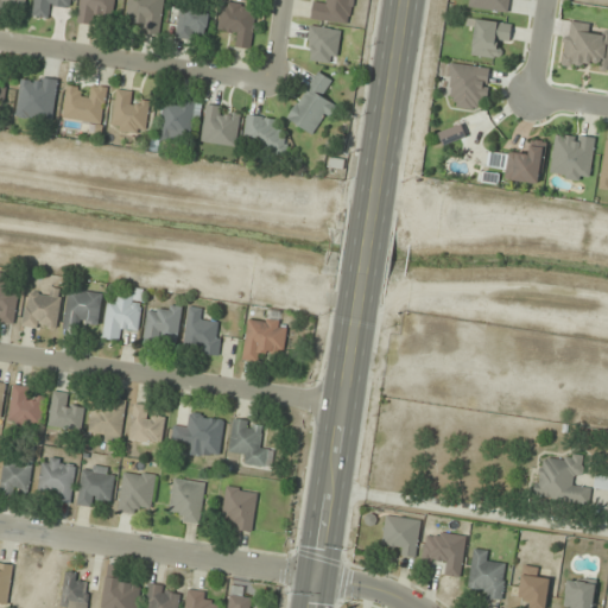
[(99,24),(100,17),(114,17),(114,0),(80,0),(80,24),(99,24)]
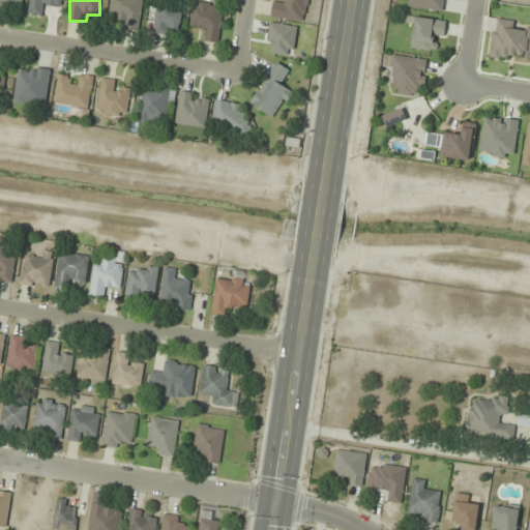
[(112,0),(110,18),(127,20),(125,29),(139,31),(143,0),(112,0)]
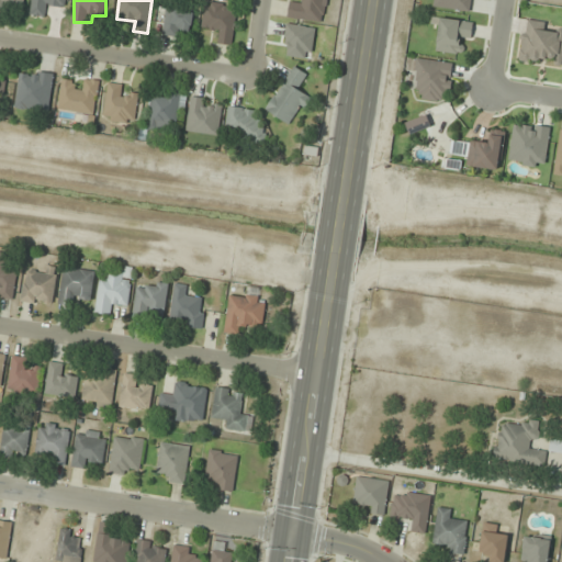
[(288,18),(324,22),(326,0),(296,0),(296,2),(290,1),(288,18)]
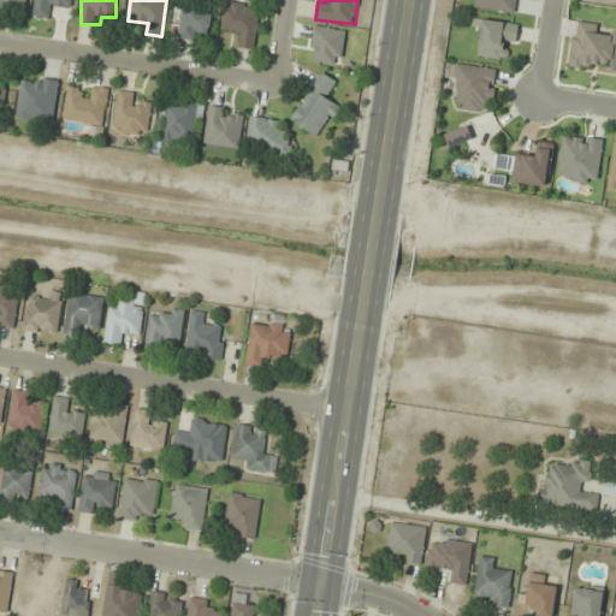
[(224,4),(221,34),(242,35),(241,48),(255,49),(259,6),(224,4)]
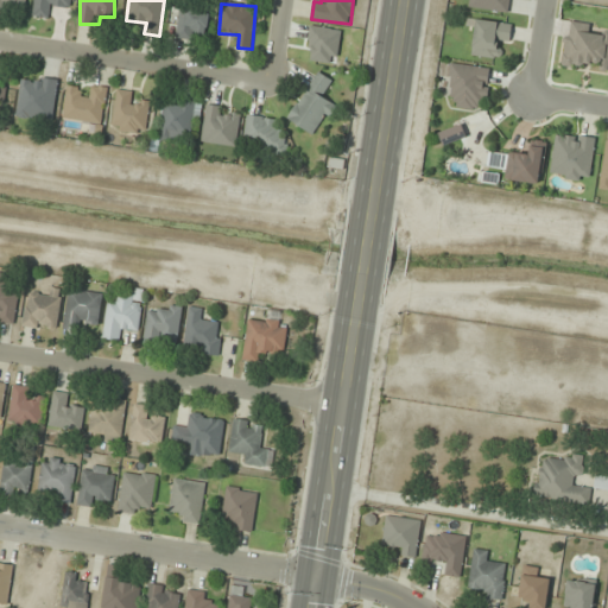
[(177,37),(207,40),(209,13),(179,10),(177,37)]
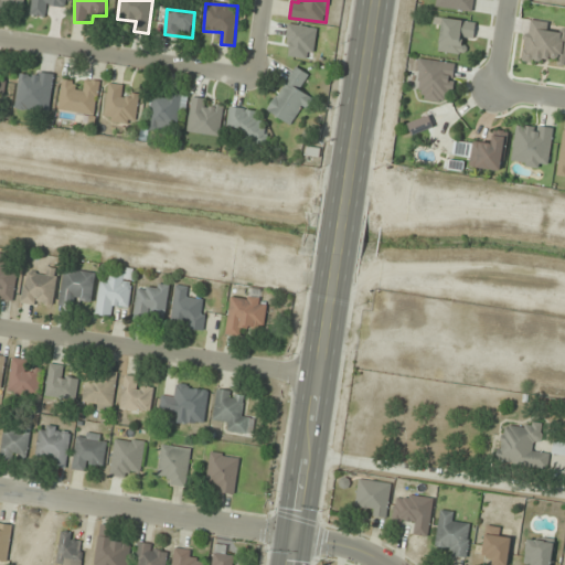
[(473,39),(476,21),(441,19),(439,52),(461,53),(464,38),(473,39)]
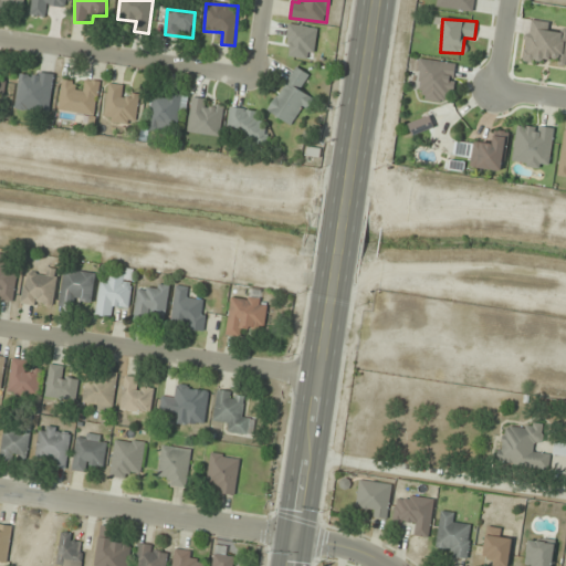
[(526,19),(522,62),(565,66),(565,29),(552,28),(552,22),(526,19)]
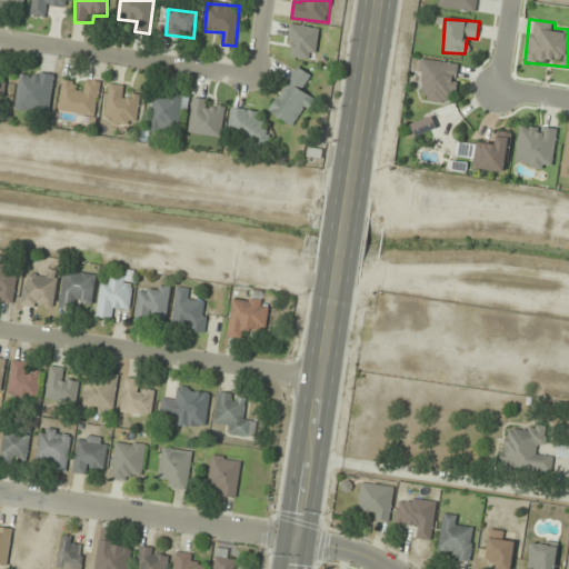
[(286,56),(313,60),(319,29),(291,25),(286,56)]
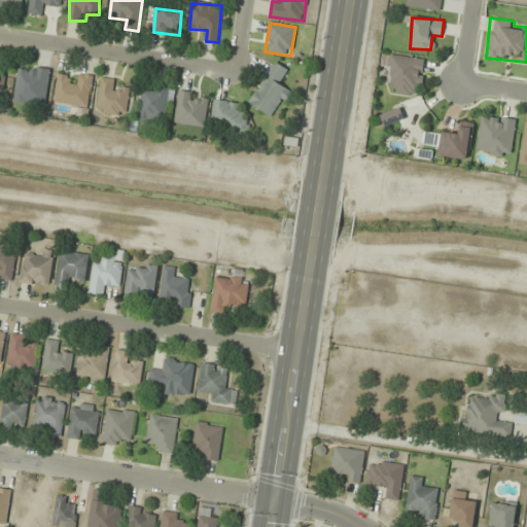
[(425,57),(390,56),(388,83),(395,83),(395,94),(423,95),(425,57)]
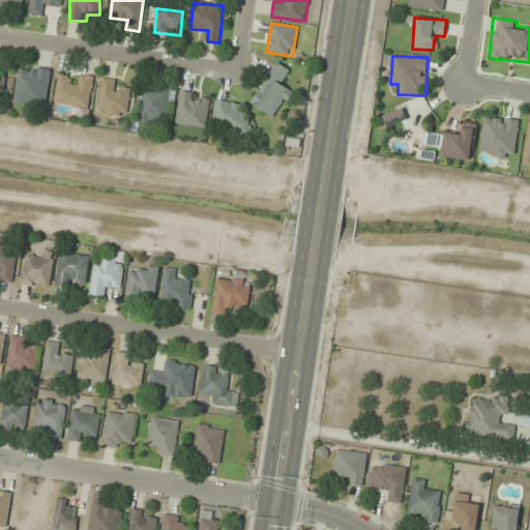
[(284,86),(292,71),(276,62),(251,104),(275,119),(293,91),(284,86)]
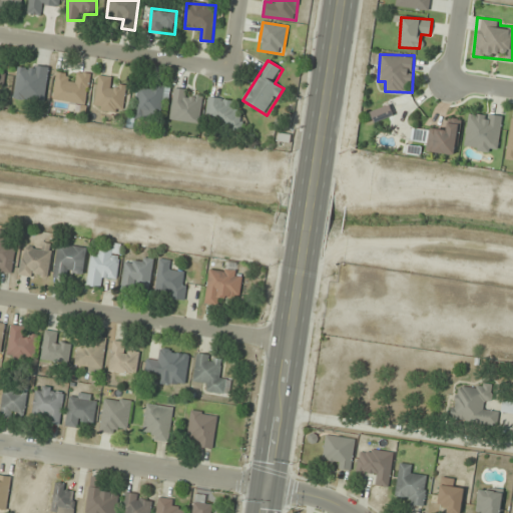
[(13,99),(44,104),(50,67),(19,62),(13,99)]
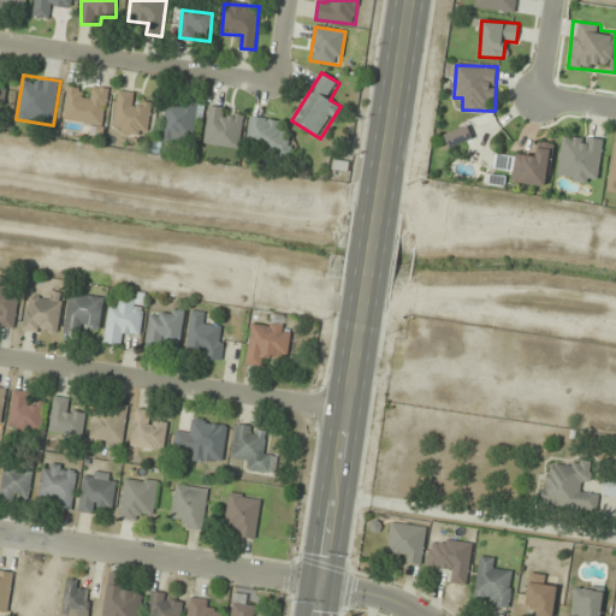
[(108,89),(89,87),(69,84),(64,122),(104,126),(108,89)]
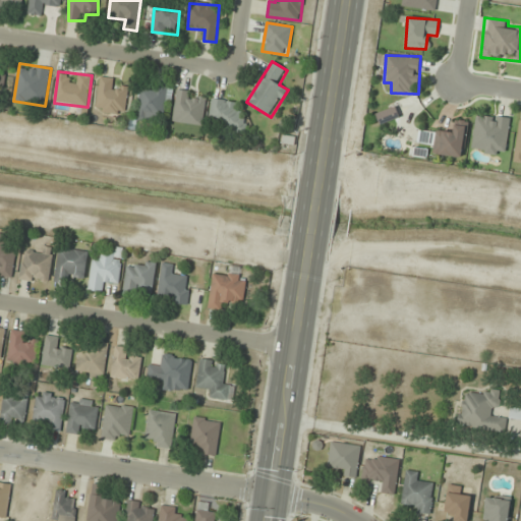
[(97,109),(125,113),(128,90),(112,87),(114,78),(101,76),(97,109)]
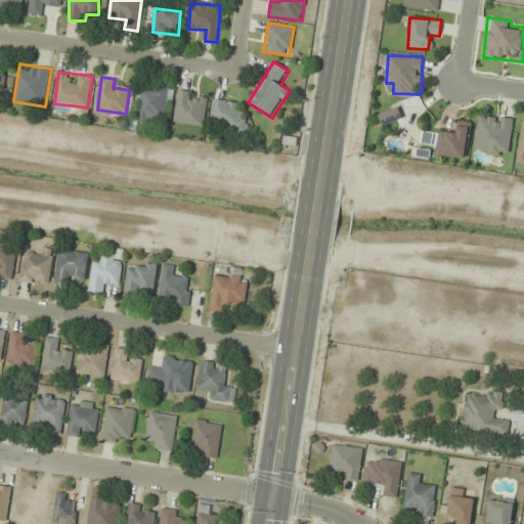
[(137,121),(164,124),(168,87),(141,84),(137,121)]
